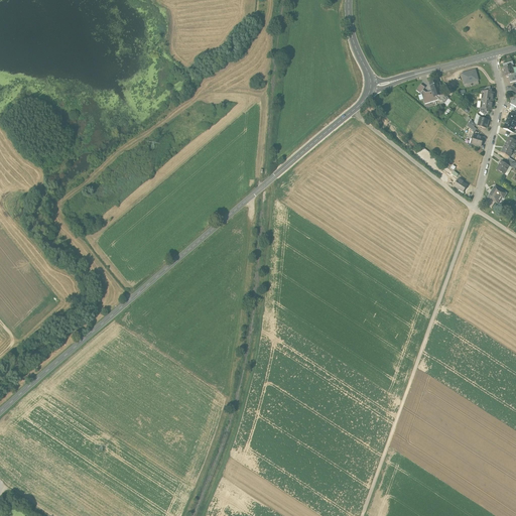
[(511,66),(502,68),(505,77),(506,76),(515,73),(515,72),(515,68),(512,69),(511,66)]
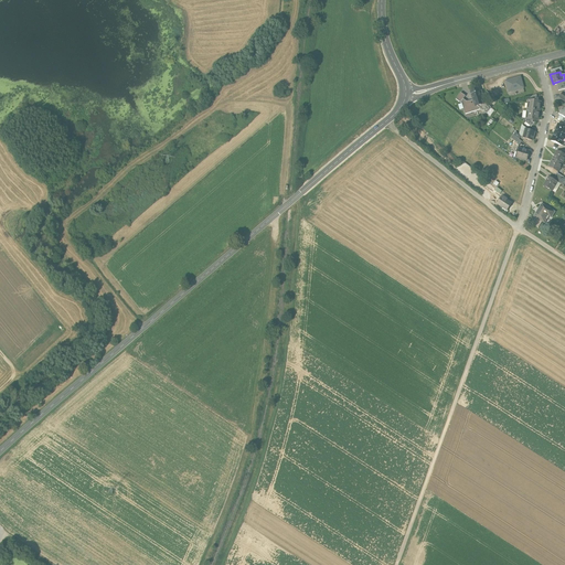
[(520,77),(505,82),(509,92),(523,88),(520,77)]
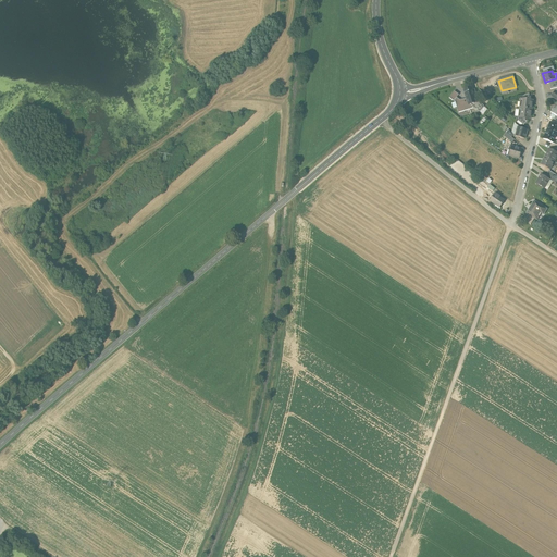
[(556,78),(546,82),(546,84),(548,84),(549,90),(556,87),(556,78)]
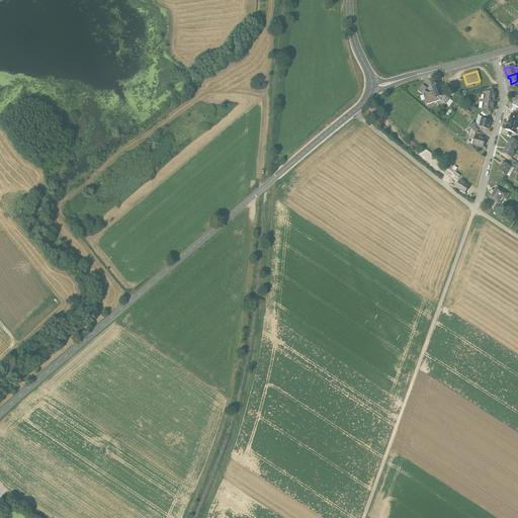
[(439,82),(431,84),(434,92),(428,93),(425,91),(424,95),(427,105),(441,100),(437,97),(443,95),(439,82)]
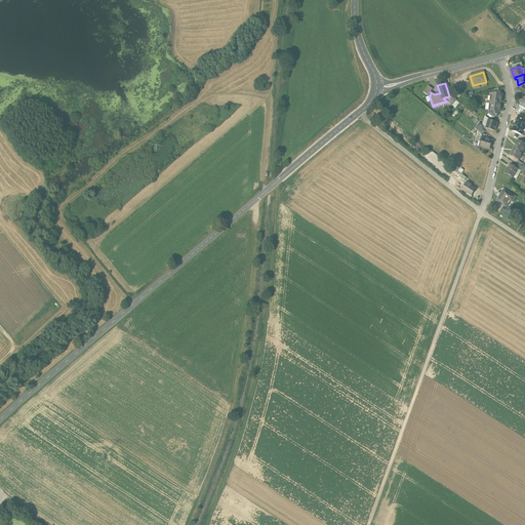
[(433,89),(429,86),(423,92),(430,96),(431,92),(433,89)]
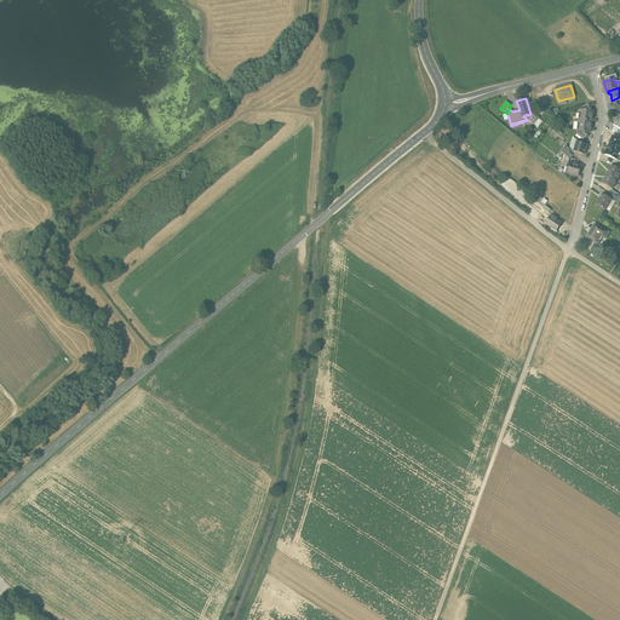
[(587,112),(581,110),(580,121),(592,122),(593,114),(592,114),(592,112),(591,112),(591,110),(590,109),(589,108),(587,109),(587,112)]
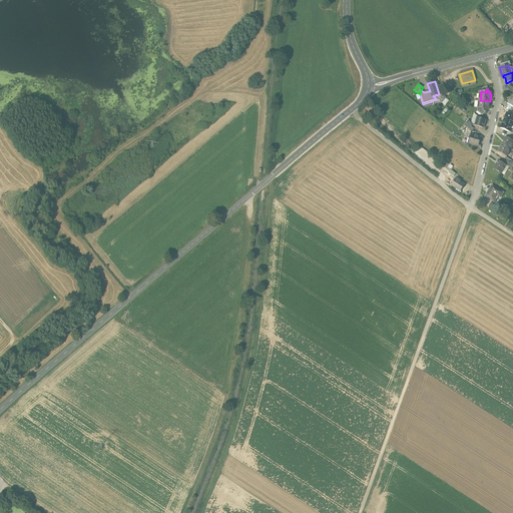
[(446,98),(440,93),(439,94),(433,96),(437,99),(442,103),(446,98)]
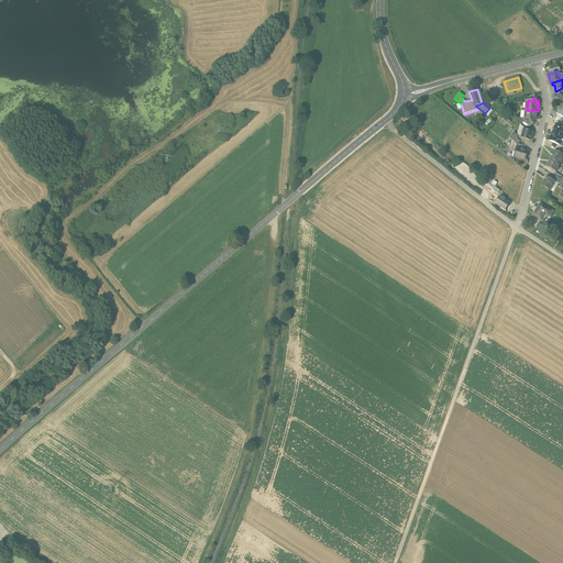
[(538,111),(527,110),(526,120),(530,121),(530,122),(531,123),(532,123),(533,122),(533,121),(536,121),(536,119),(537,119),(538,111)]
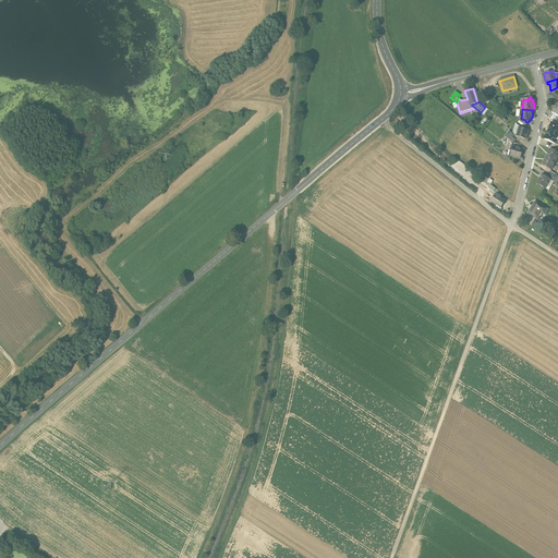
[(557,125),(550,123),(547,132),(556,134),(557,131),(557,130),(557,125)]
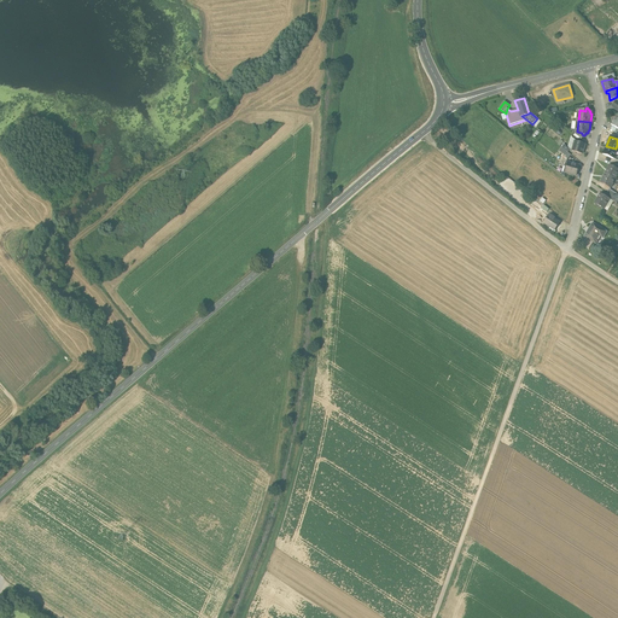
[(586,145),(575,141),(573,147),(575,147),(573,152),(582,155),(586,145)]
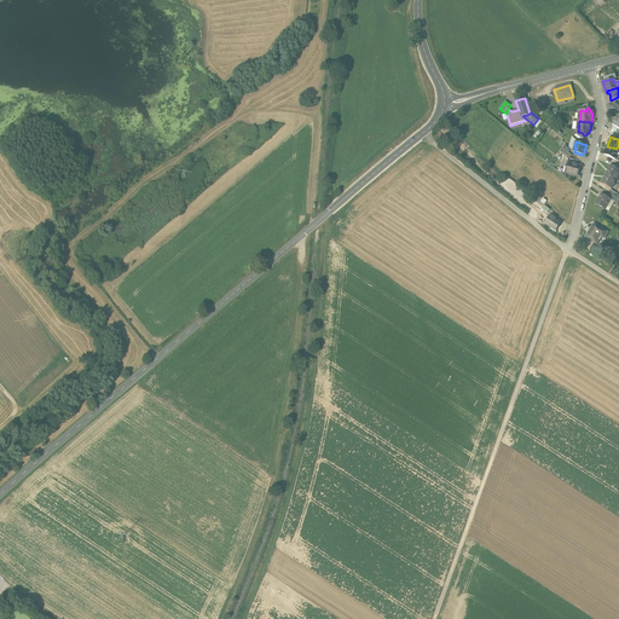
[(617,149),(607,146),(603,155),(614,160),(615,155),(614,154),(617,149)]
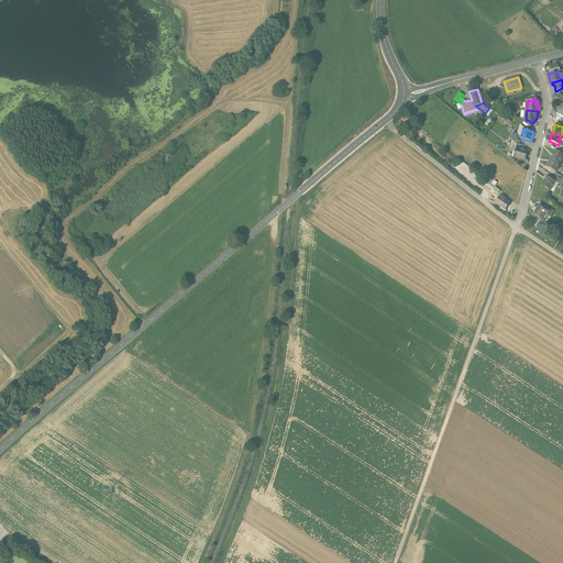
[(517,139),(511,135),(509,139),(517,144),(520,142),(517,139)]
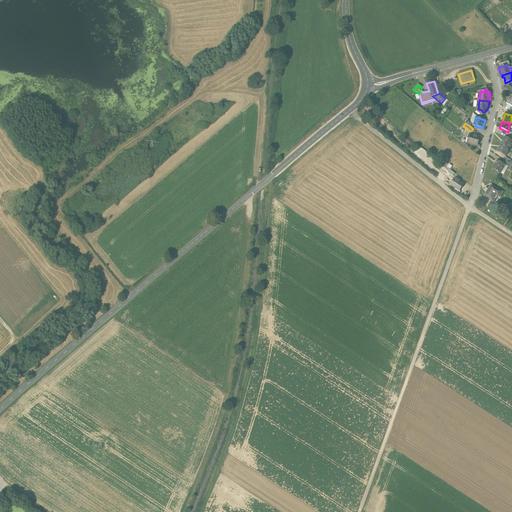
[(503,137),(500,136),(501,135),(496,133),(491,145),(494,147),(495,146),(499,147),(503,137)]
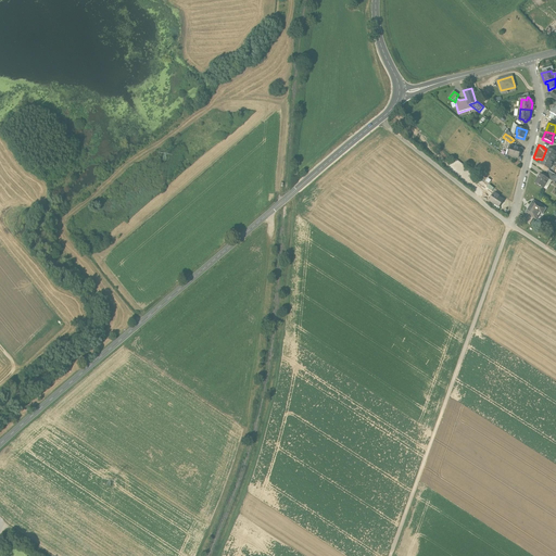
[(521,150),(509,147),(508,151),(510,152),(508,156),(518,159),(521,150)]
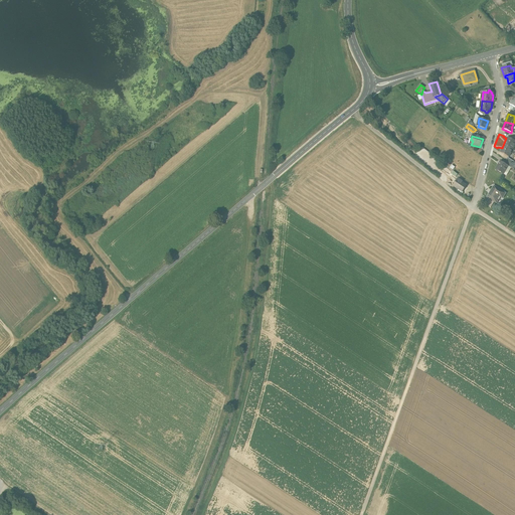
[(514,143),(514,141),(508,138),(504,145),(511,149),(513,145),(514,146),(514,143)]
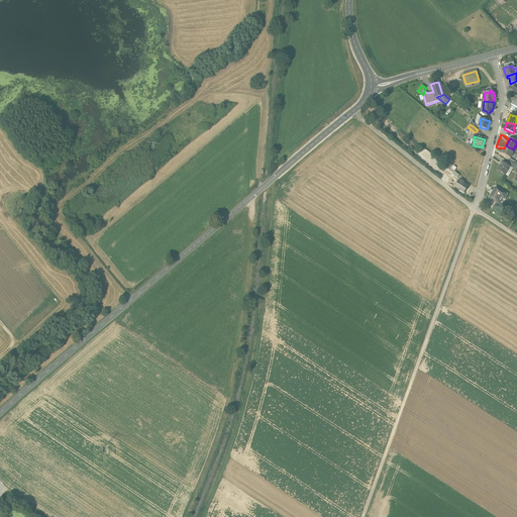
[(513,149),(506,145),(502,153),(510,158),(512,153),(511,153),(513,149)]
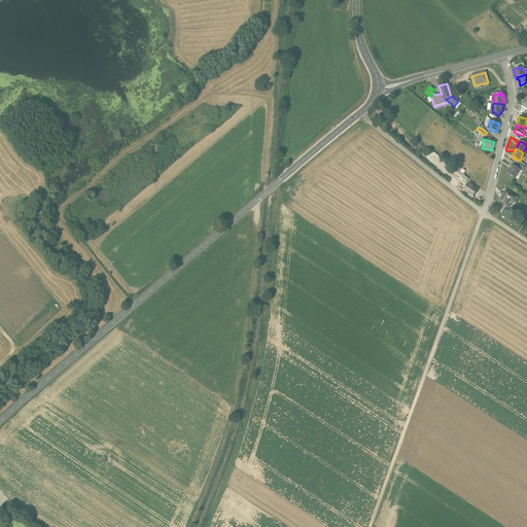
[(523,168),(518,164),(516,168),(520,170),(523,172),(525,169),(523,168)]
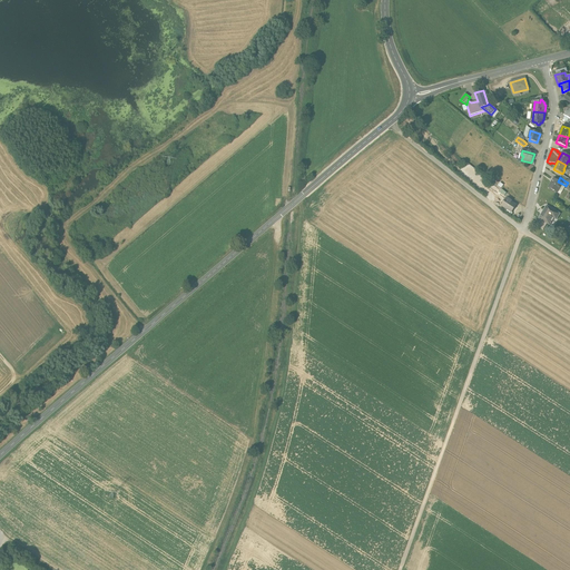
[(553,179),(548,188),(557,193),(562,184),(558,182),(553,179)]
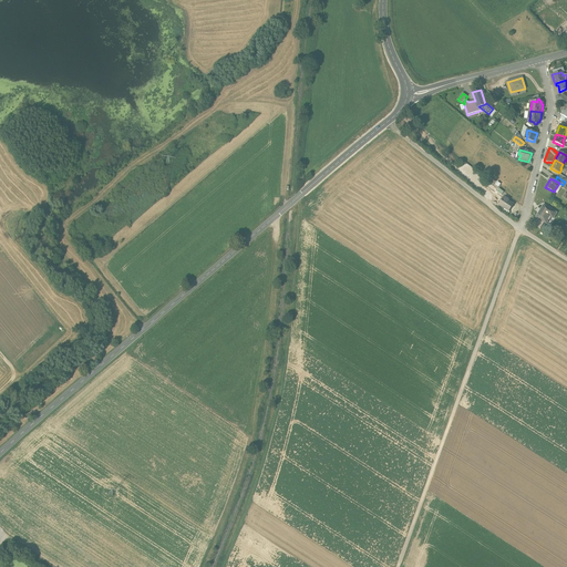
[(509,200),(505,197),(500,205),(509,212),(514,205),(509,202),(509,200)]
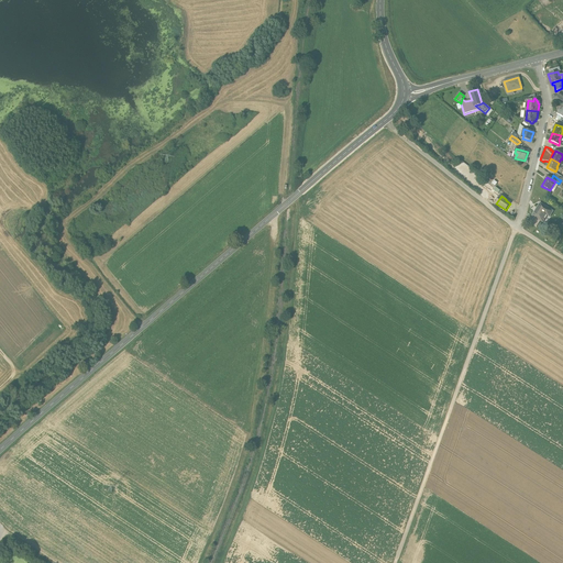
[(552,212),(540,203),(532,216),(540,221),(543,222),(548,214),(550,217),(552,212)]
